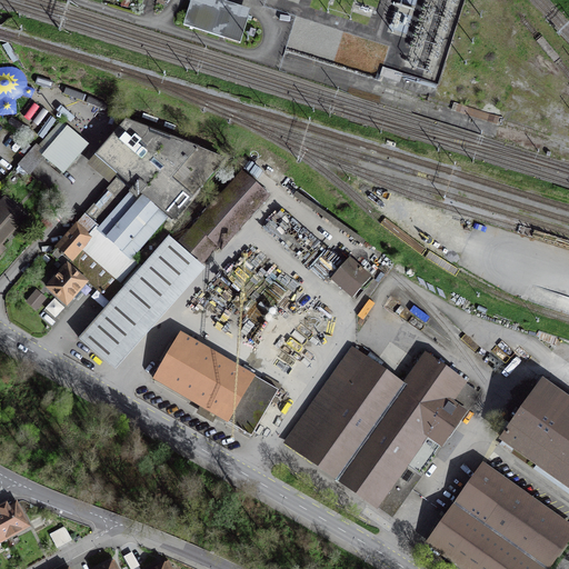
[(191,0),(183,23),(240,43),(250,17),(202,0),(191,0)]
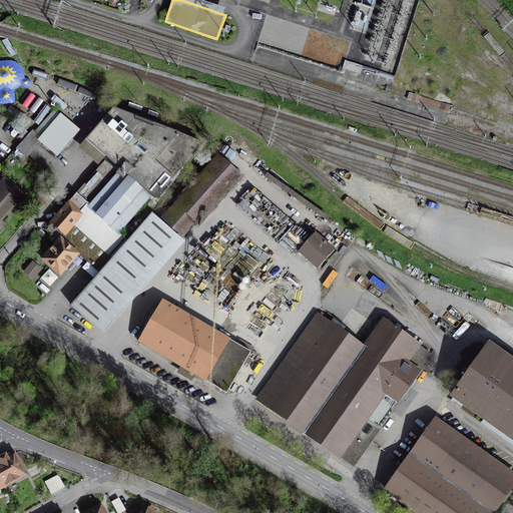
[(258,43),(339,69),(342,59),(348,41),(267,14),(258,43)]
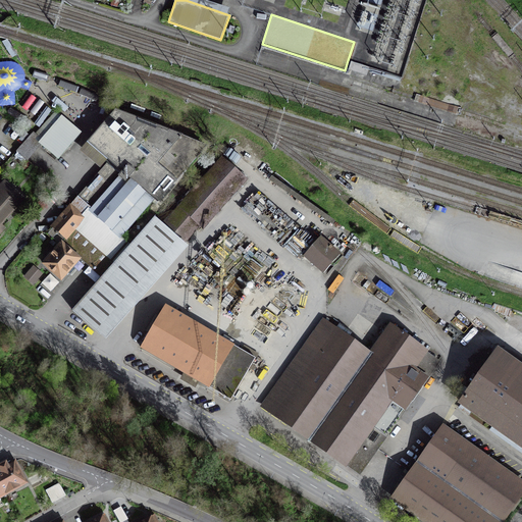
[(154,199),(157,202),(204,147),(117,112),(89,145),(118,167),(128,177),(154,199)]
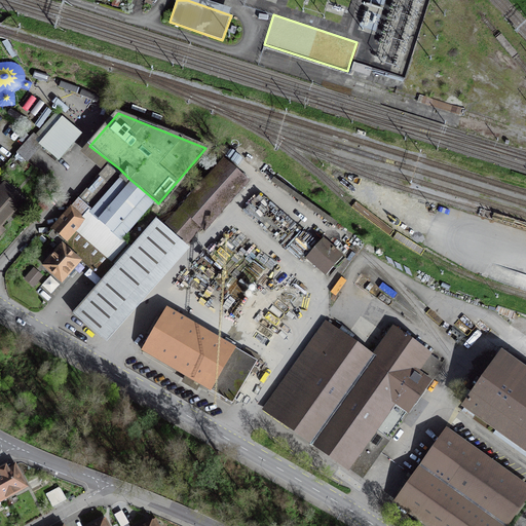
[(63,119),(39,145),(47,152),(55,159),(79,135),(63,119)]
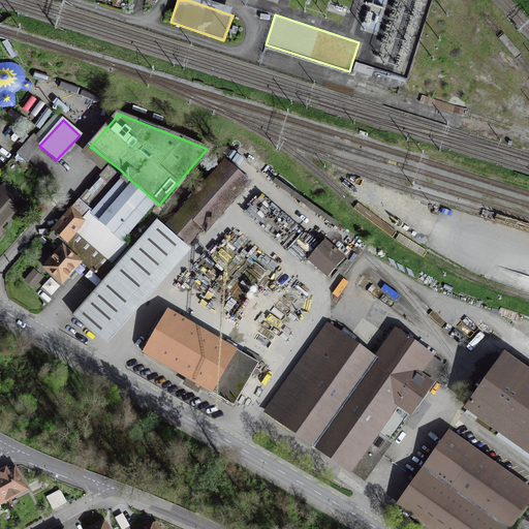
[(39,146),(17,173),(26,179),(48,153),(39,146)]
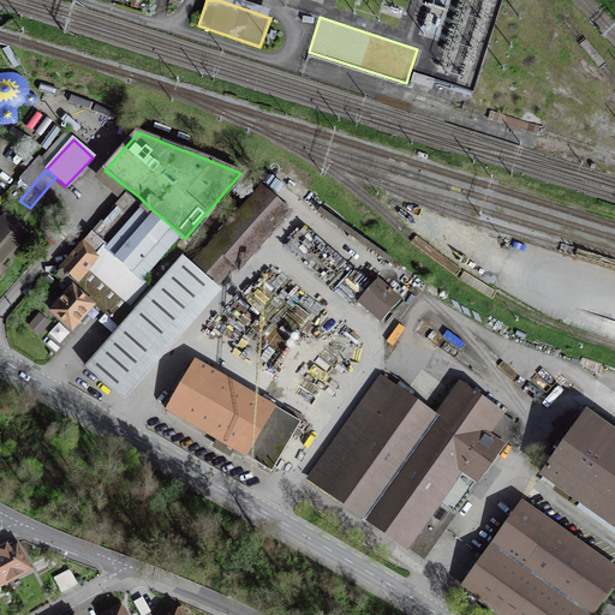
[(262,189),(192,267),(183,257),(154,290),(123,324),(85,365),(120,395),(167,342),(215,290),(237,264),(239,267),(288,213),(262,189)]
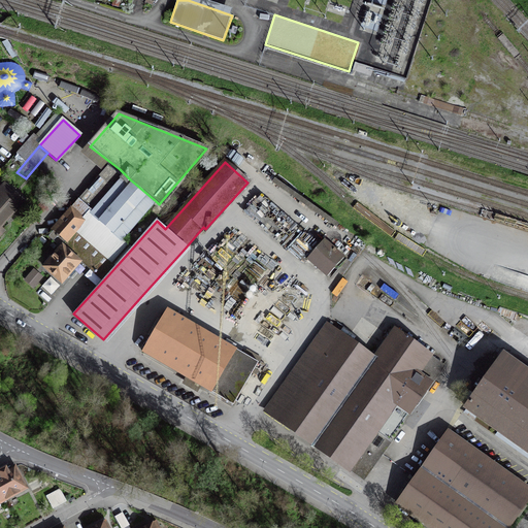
[(77,203),(91,215),(122,179),(126,184),(130,179),(120,169),(114,174),(107,168),(77,203)]
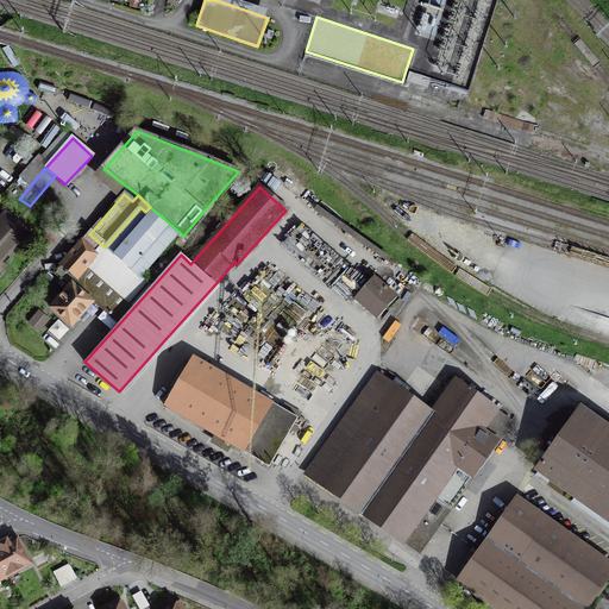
[(180,232),(150,207),(145,212),(140,207),(105,248),(76,281),(121,321),(152,287),(140,277),(180,232)]
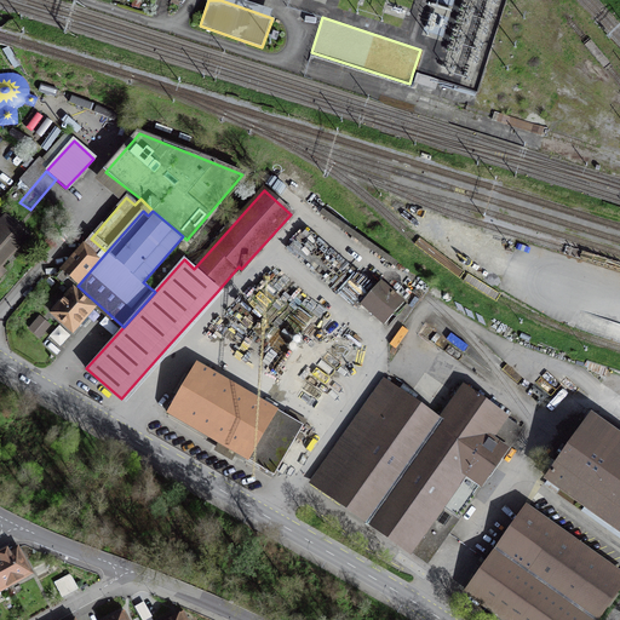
[(0,264),(27,236),(11,222),(0,233),(0,264)]
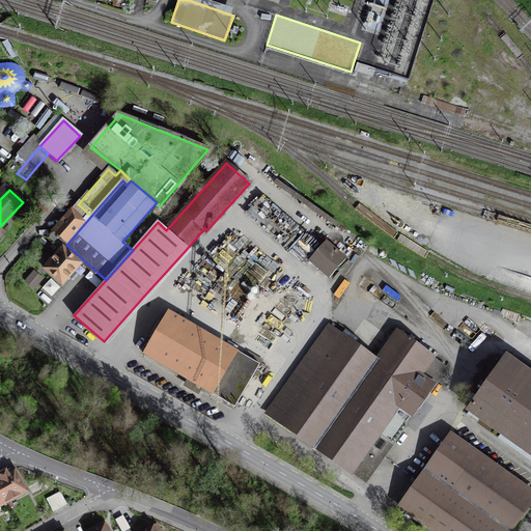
[(66,245),(91,216),(78,204),(48,238),(62,250),(66,245)]
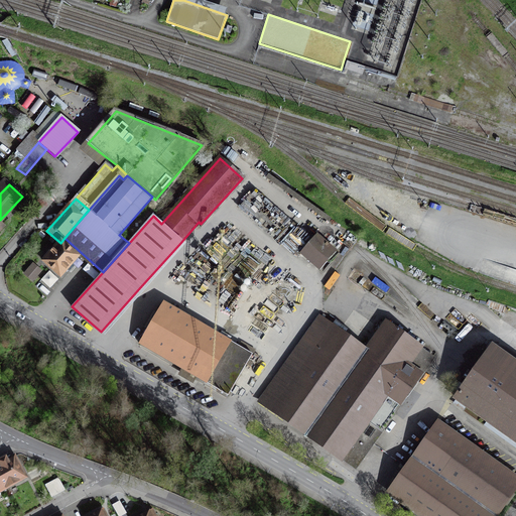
[(301,253),(320,269),(336,252),(316,236),(301,253)]
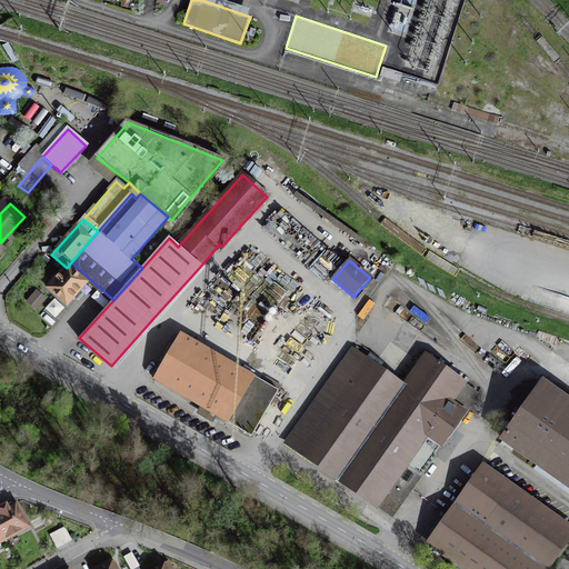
[(49,287),(67,303),(85,282),(67,268),(49,287)]
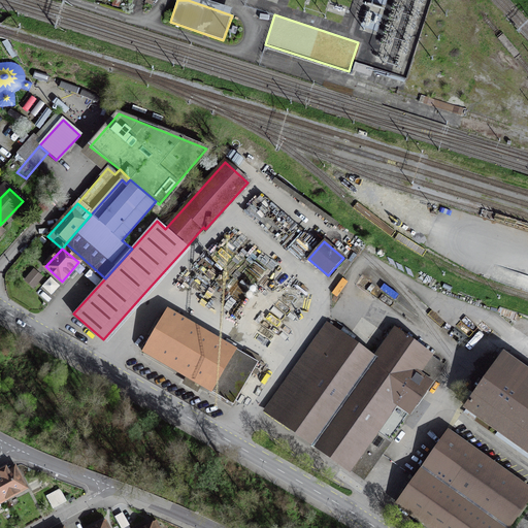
[(233,405),(258,362),(169,309),(144,353),(233,405)]
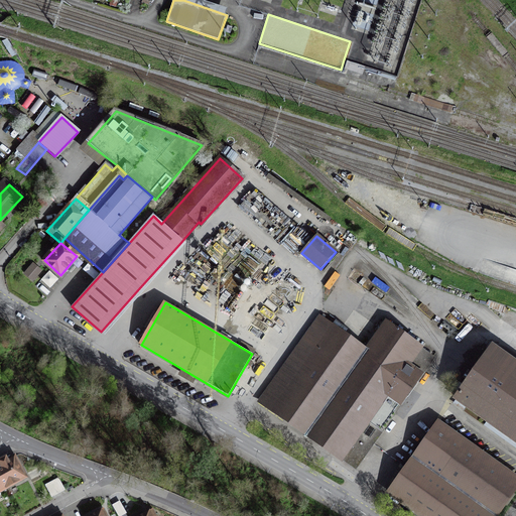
[(271,409),(354,468),(383,427),(433,357),(386,323),(366,352),(337,332),(331,327),(289,384),(271,409)]
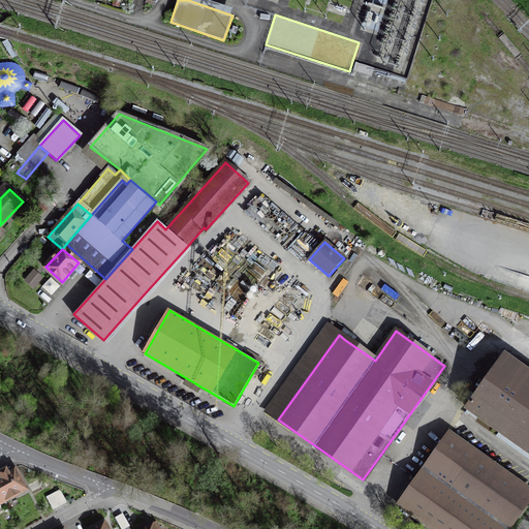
[(468,409),(528,453),(528,372),(505,355),(476,395),(470,391),(465,398),(472,403),(468,409)]
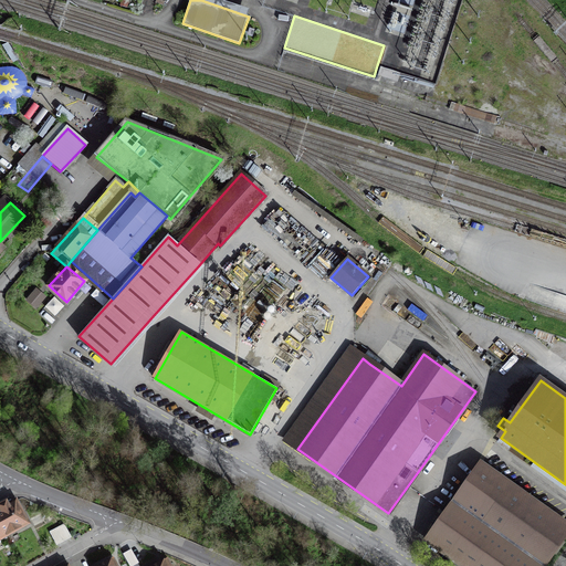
[(542,565),(565,533),(565,524),(480,462),(453,499),(437,521),(425,538),(462,565),(542,565)]
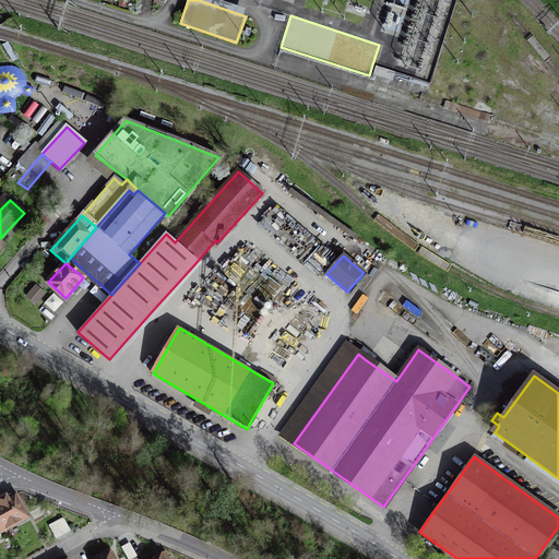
[(0,502),(0,525),(2,530),(27,516),(15,495),(8,499),(7,496),(2,498),(0,498),(0,501),(0,503),(0,502)]
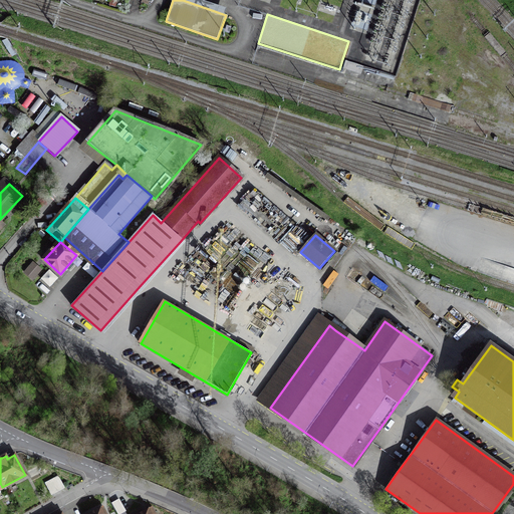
[(60,476),(45,484),(51,497),(66,490),(60,476)]
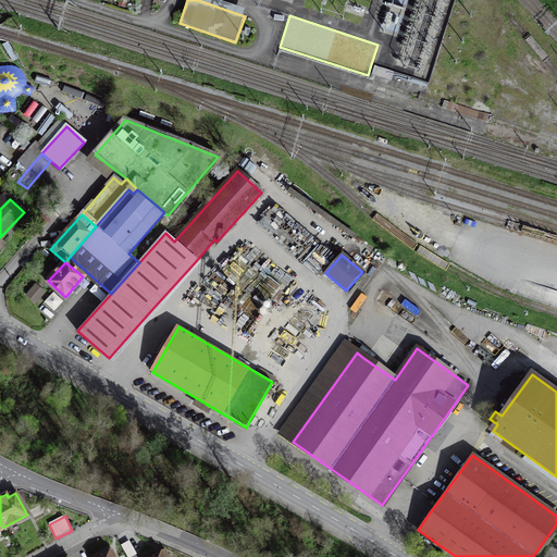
[(130,542),(122,545),(127,556),(130,556),(136,554),(130,542)]
